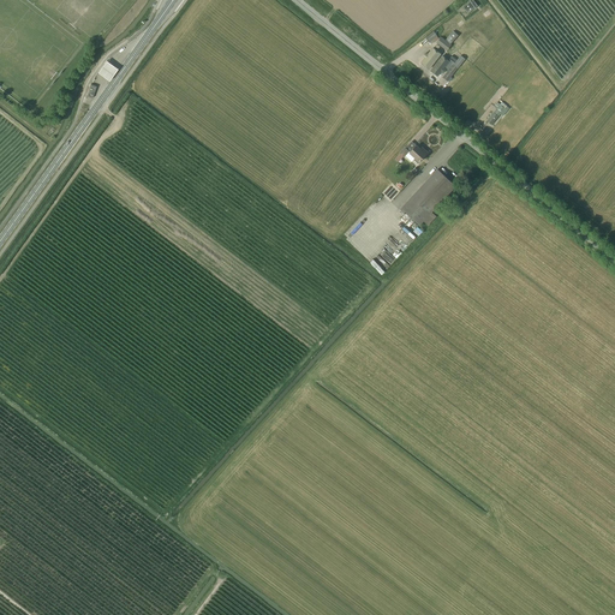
[(478,6),(473,0),(464,7),(469,13),(478,6)]
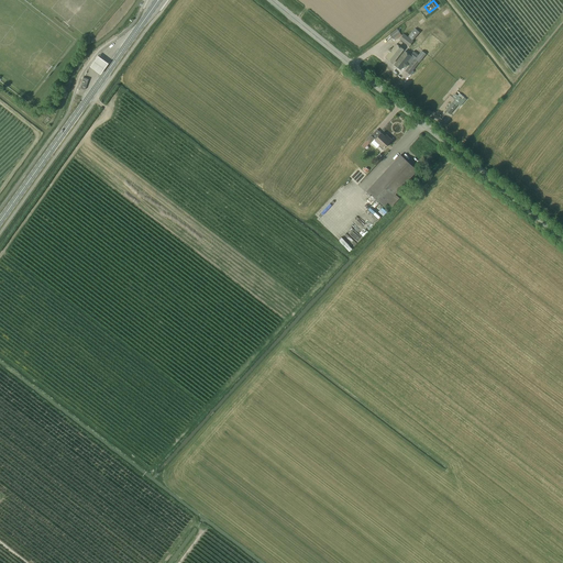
[(400,33),(397,29),(389,34),(394,39),(395,41),(401,35),(400,33)]
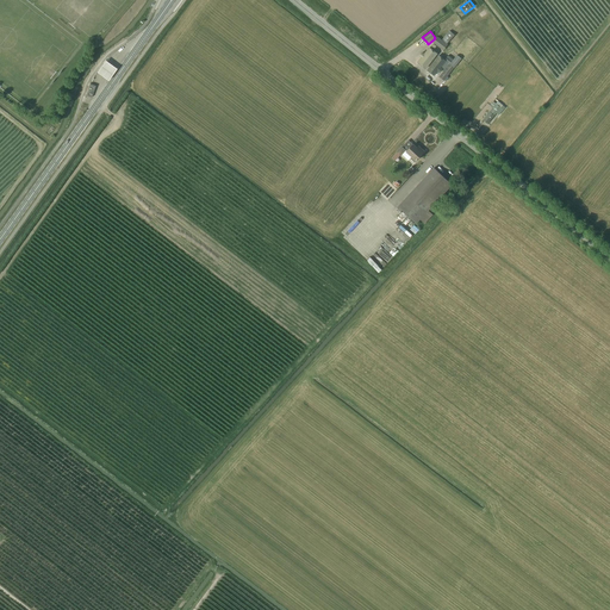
[(455,35),(450,31),(442,39),(447,44),(455,35)]
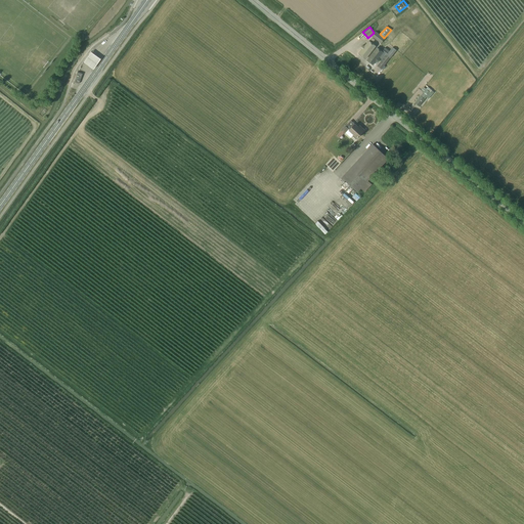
[(385,38),(376,32),(372,37),(381,43),(383,41),(385,38)]
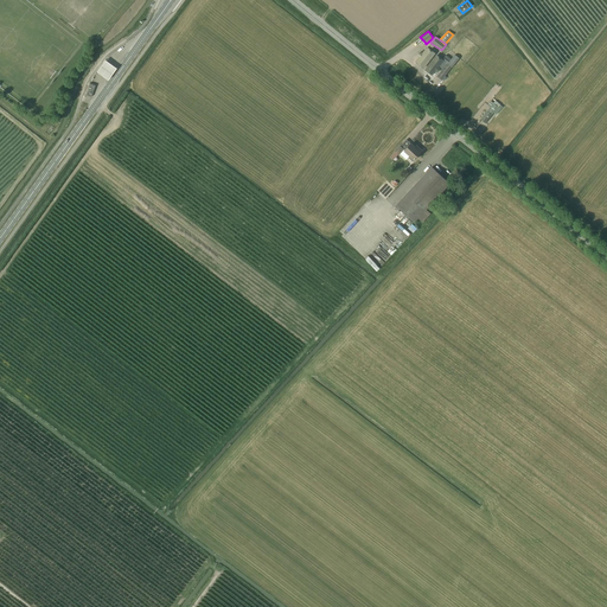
[(425,69),(436,53),(428,46),(416,62),(425,69)]
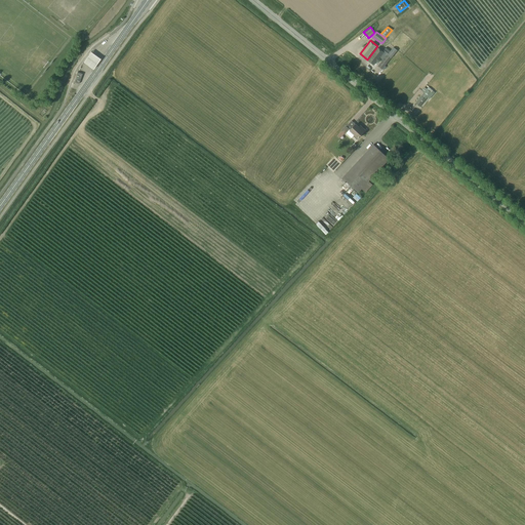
[(385,52),(378,47),(368,61),(375,66),(385,52)]
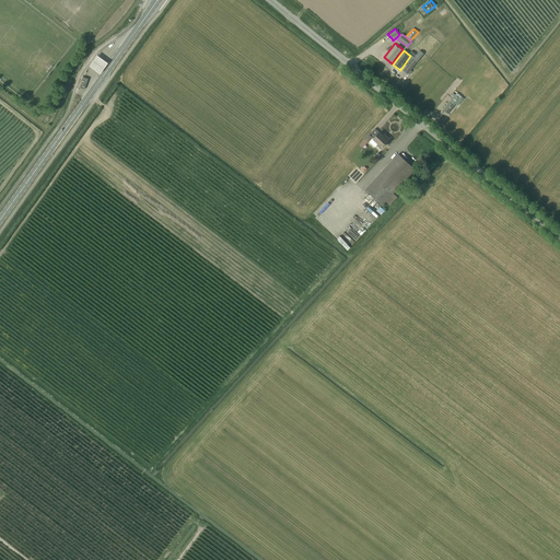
[(417,55),(411,51),(409,54),(415,57),(413,59),(412,58),(404,70),(408,74),(418,62),(422,56),(423,55),(420,51),(419,54),(418,53),(417,55)]
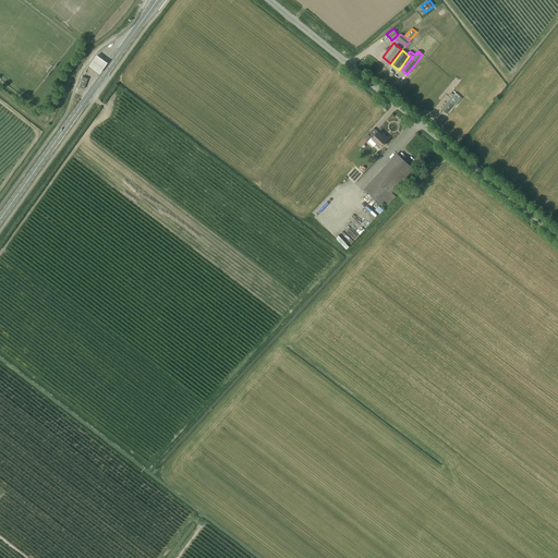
[(107,62),(97,56),(91,65),(100,72),(107,62)]
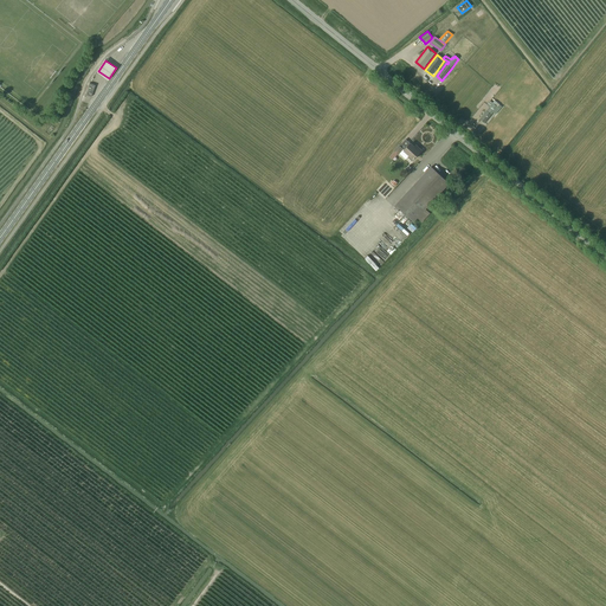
[(96,85),(89,83),(85,95),(91,97),(96,85)]
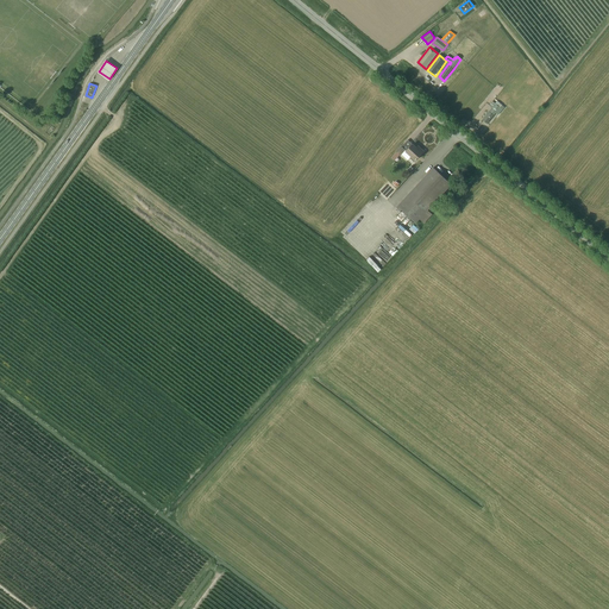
[(498,115),(503,110),(493,101),(489,106),(491,108),(482,120),(488,124),(496,113),(498,115)]
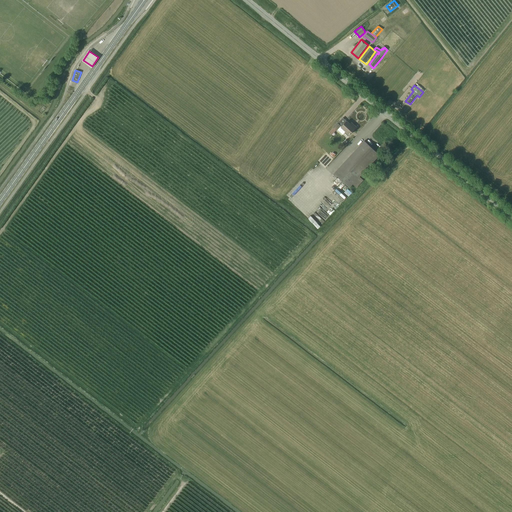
[(350,124),(347,121),(341,127),(346,131),(344,133),(348,136),(349,135),(356,127),(351,123),(350,124)]
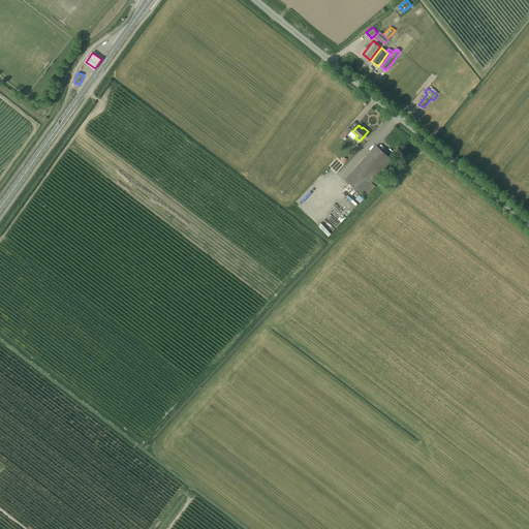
[(348,126),(344,131),(344,132),(347,134),(348,135),(352,130),(348,126)]
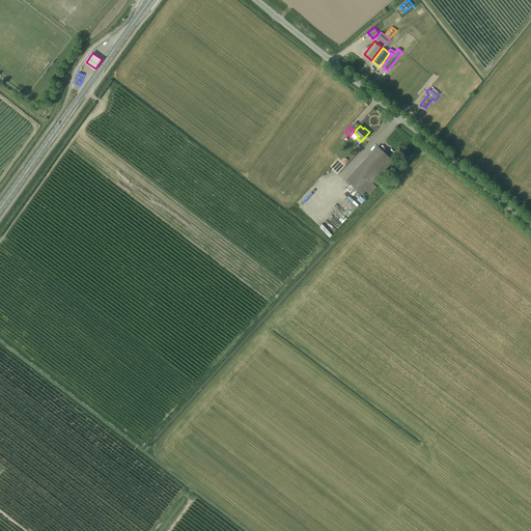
[(394,161),(378,146),(346,179),(363,195),(366,191),(369,195),(378,187),(373,184),(394,161)]
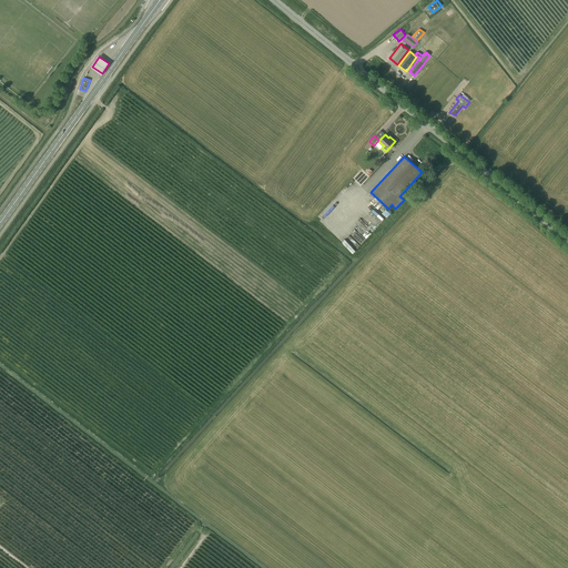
[(365,220),(362,223),(372,233),(375,230),(365,220)]
